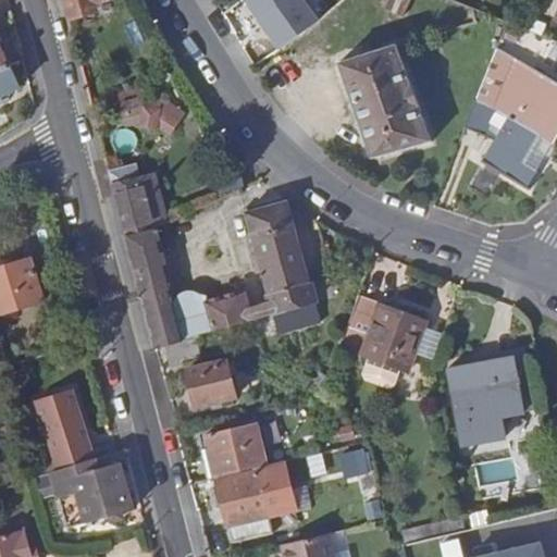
[(64,0),(70,17),(93,11),(90,2),(99,0),(64,0)]
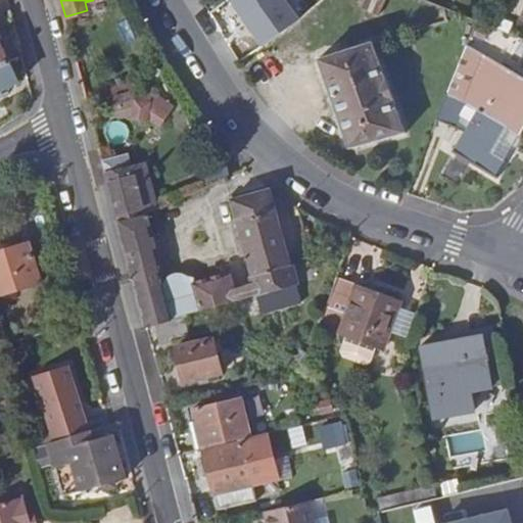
[(286,0),(233,0),(265,44),(299,18),(286,0)]
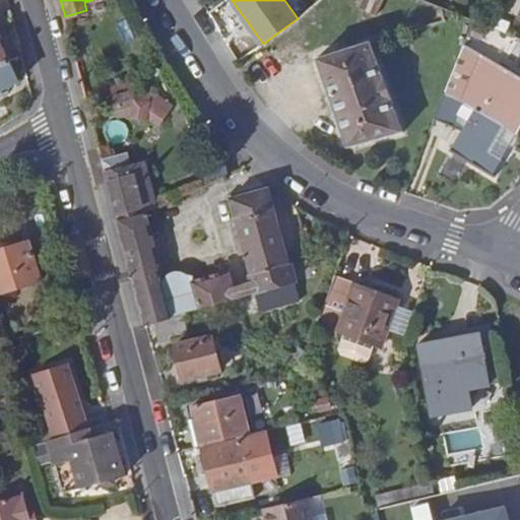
[(364,0),(360,10),(374,16),(380,0),(364,0)]
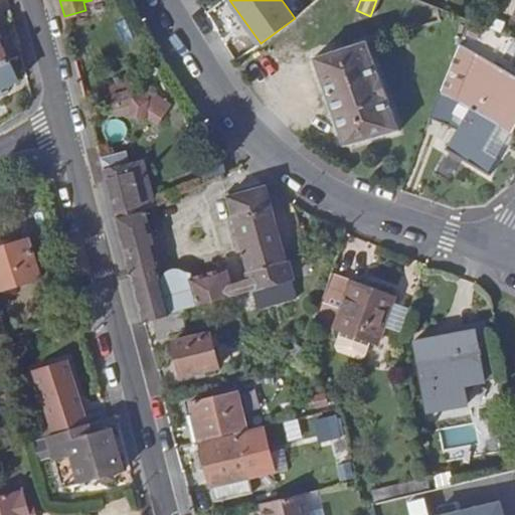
[(126,18),(115,21),(121,44),(132,40),(126,18)]
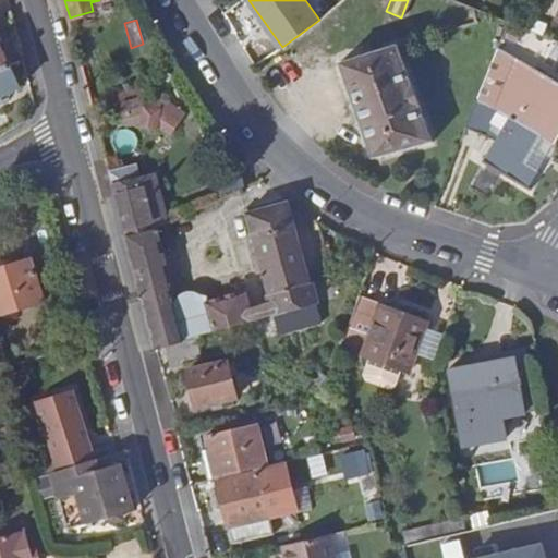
[(397,46),(339,63),(371,157),(429,142),(397,46)]
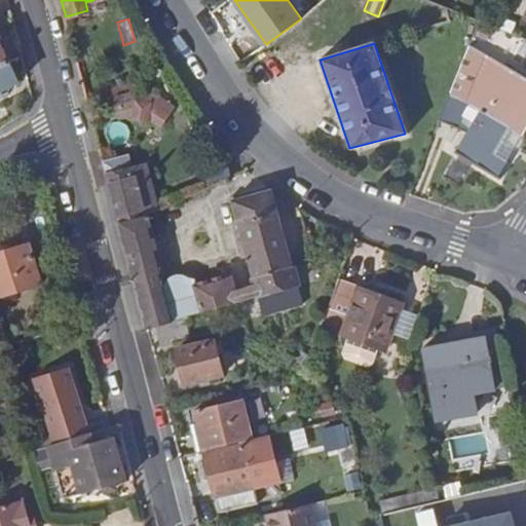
[(0,67),(9,63),(0,44),(0,67)]
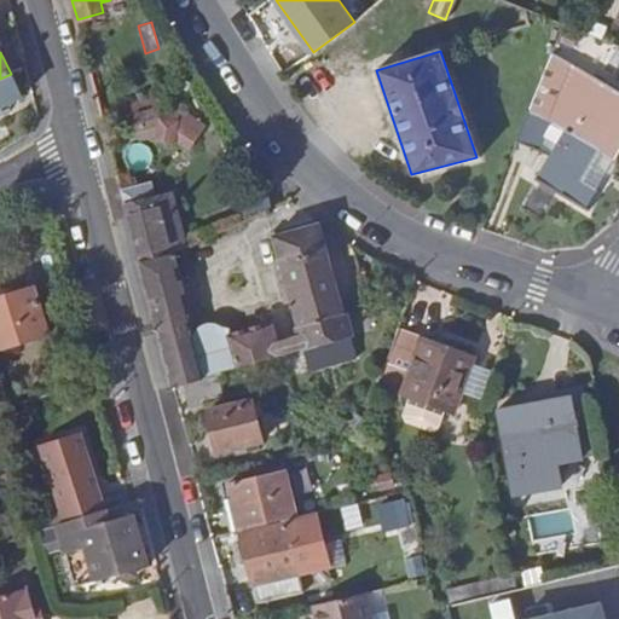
[(553,53),(531,109),(550,121),(573,63),(553,53)]
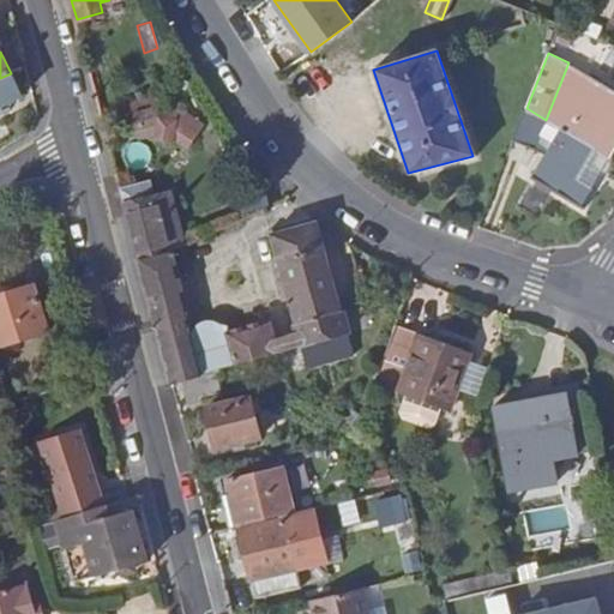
[(0,108),(23,97),(11,73),(0,78),(0,121),(1,121),(0,118),(0,108)]
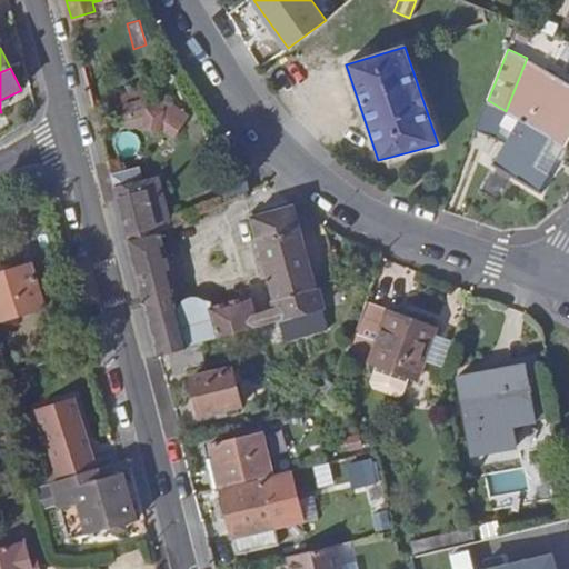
[(568,116),(568,86),(547,72),(518,119),(556,140),(568,116)]
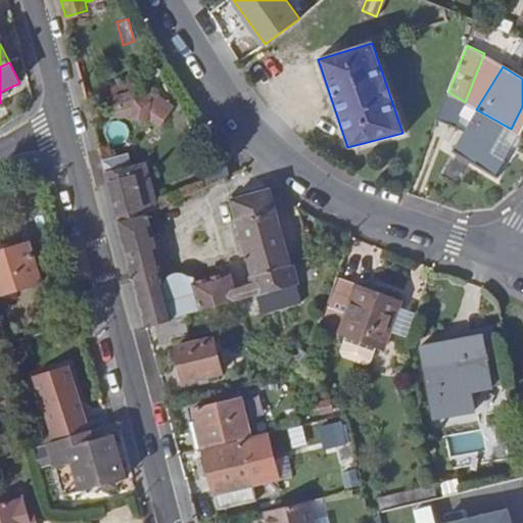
[(117,105),(136,100),(131,84),(113,89),(117,105)]
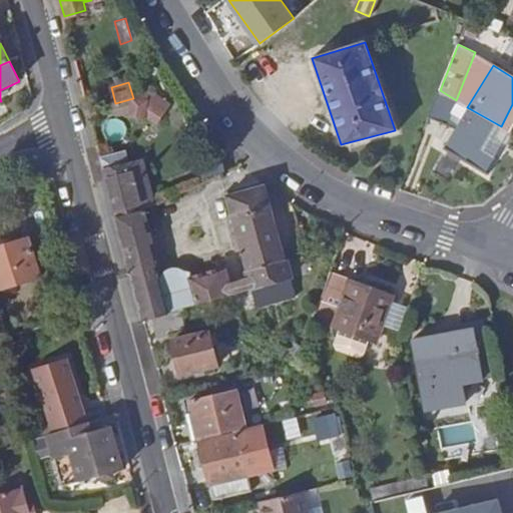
[(440,90),(429,117),(456,128),(443,149),(485,173),(495,157),(486,151),(501,126),(467,107),(456,100),(440,90)]
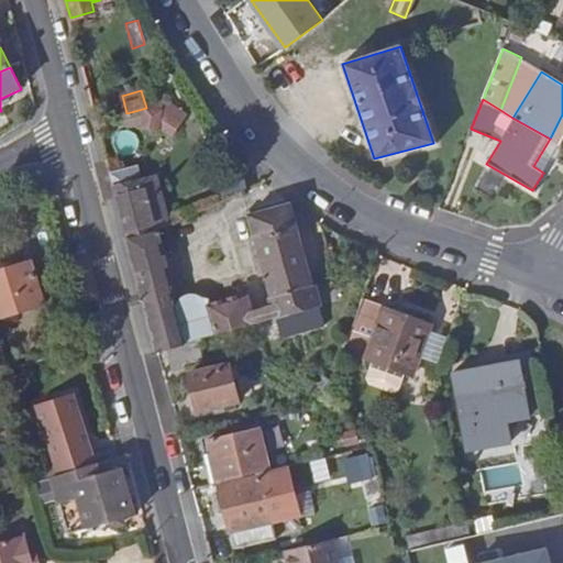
[(562,114),(550,139),(560,144),(562,139),(562,114)]
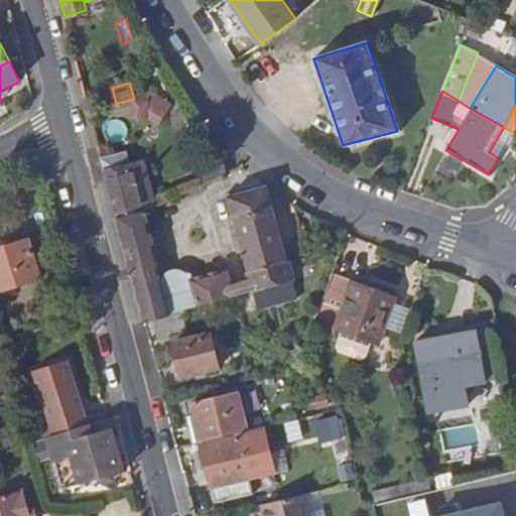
[(498,158),(513,132),(504,127),(489,152),(498,158)]
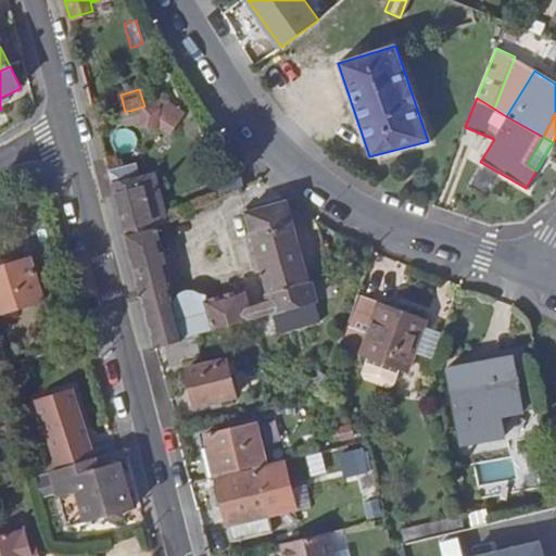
[(109,168),(113,185),(140,178),(136,163),(109,168)]
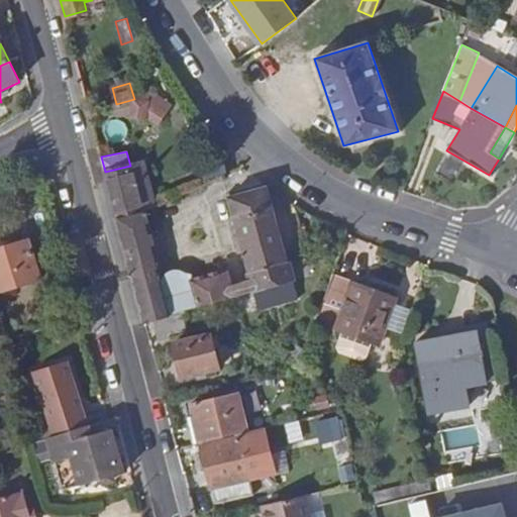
[(117,217),(145,210),(157,205),(146,163),(130,166),(105,172),(117,217)]
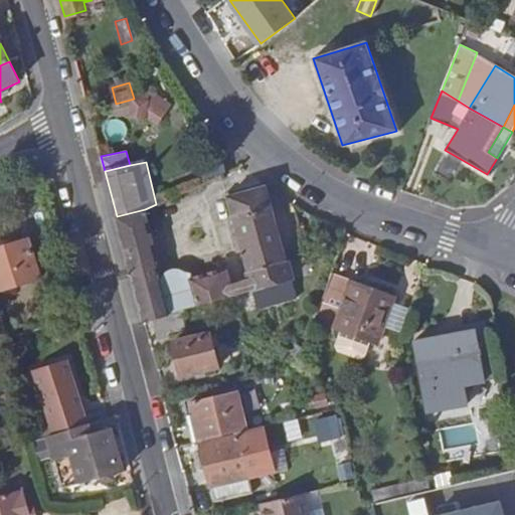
[(228,198),(253,289),(259,306),(297,295),(267,187),(228,198)]
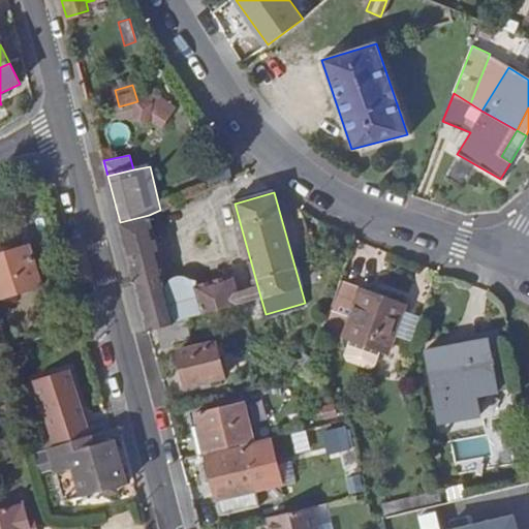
[(120,222),(147,328),(155,325),(172,321),(165,294),(161,276),(163,275),(149,215),(120,222)]
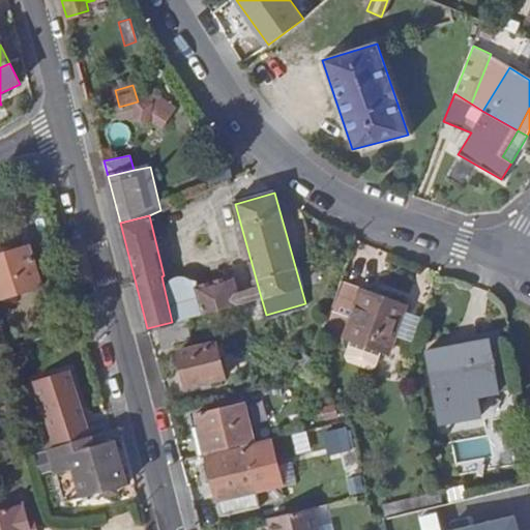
[(30,245),(0,255),(0,299),(43,287),(30,245)]
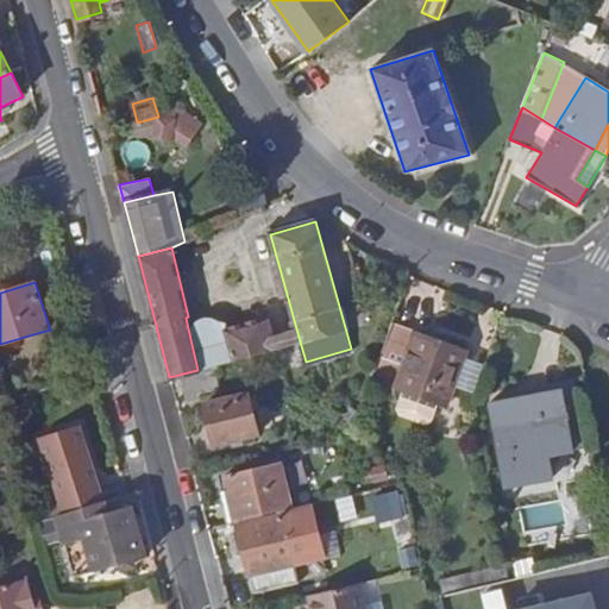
[(234,360),(271,350),(264,320),(227,330),(234,360)]
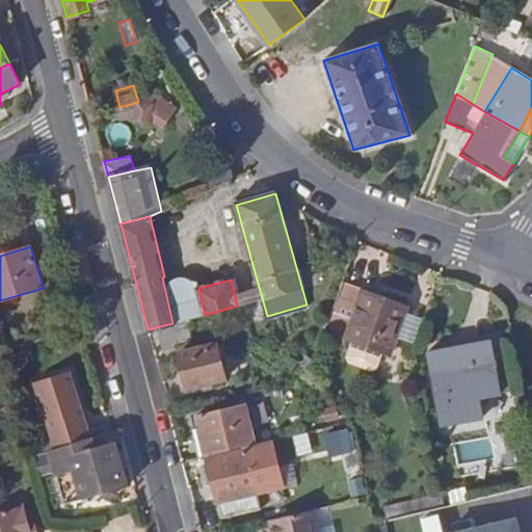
[(344,281),(324,333),(354,343),(349,356),(352,363),(371,370),(377,367),(383,353),(391,356),(409,306),(344,281)]
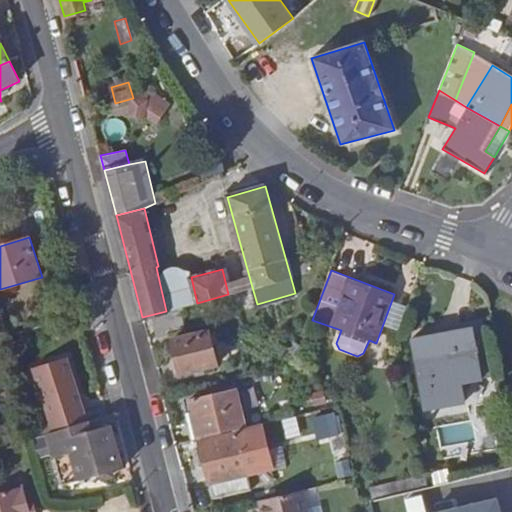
[(166,311),(177,307),(197,303),(191,277),(160,285),(166,311)]
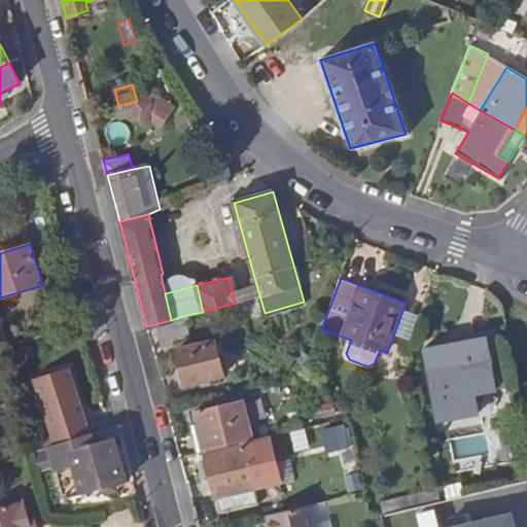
[(171,320),(154,324),(161,347),(172,345),(171,339),(186,334),(182,316),(171,320)]
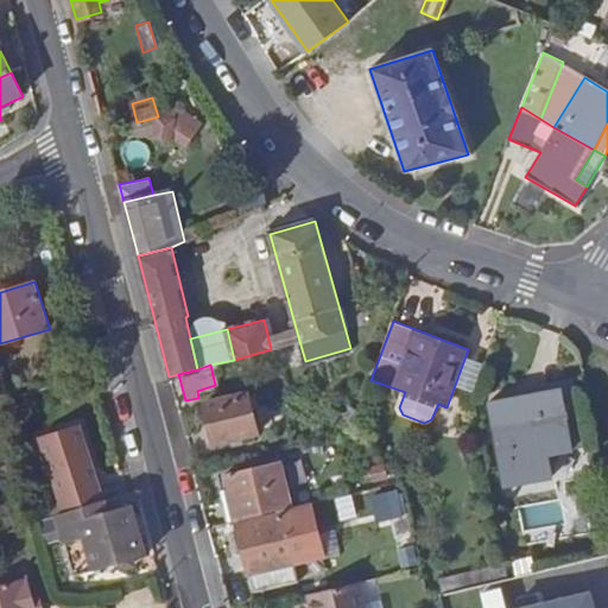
[(559,392),(514,399),(518,422),(494,425),(505,482),(550,474),(546,451),(569,447),(559,392)]
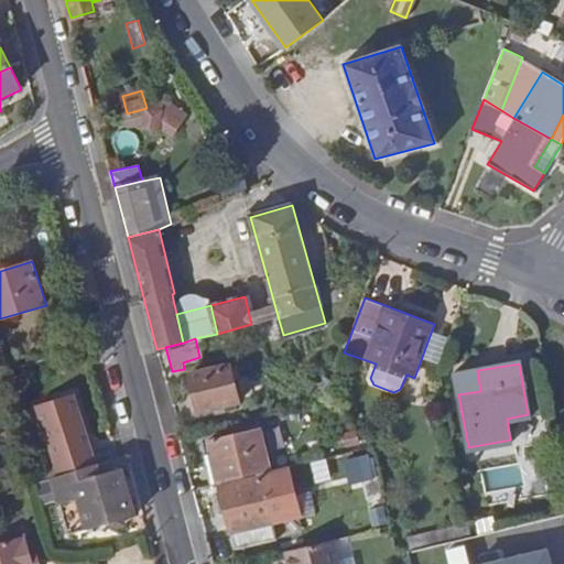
[(236,401),(228,365),(188,376),(197,411),(236,401)]
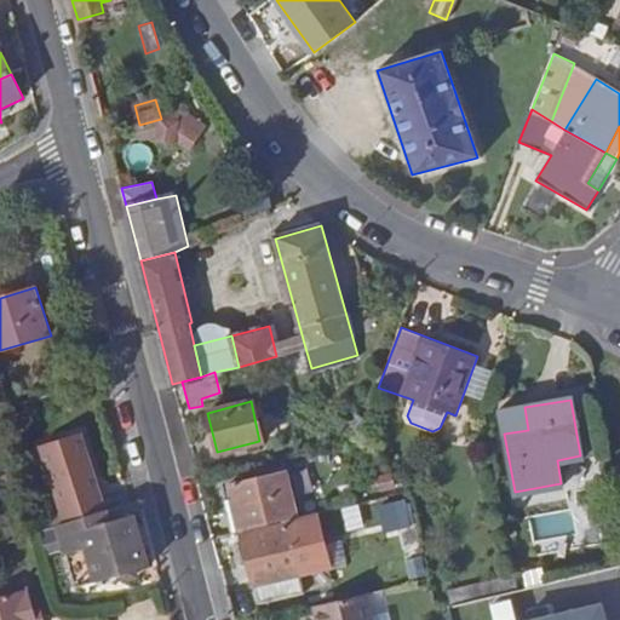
[(528,430),(524,407),(499,411),(504,434),(528,430)]
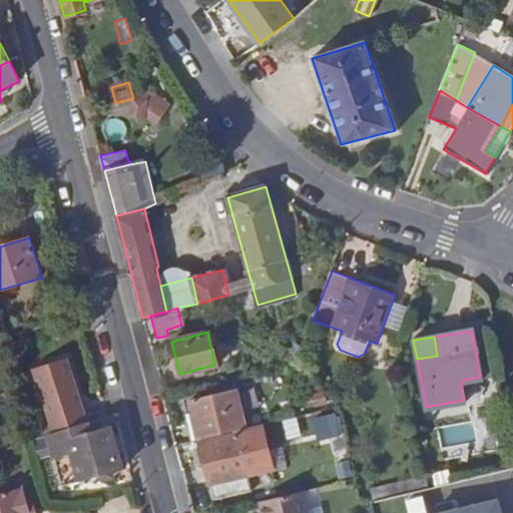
[(57,433),(87,423),(67,359),(30,369),(49,434),(57,433)]
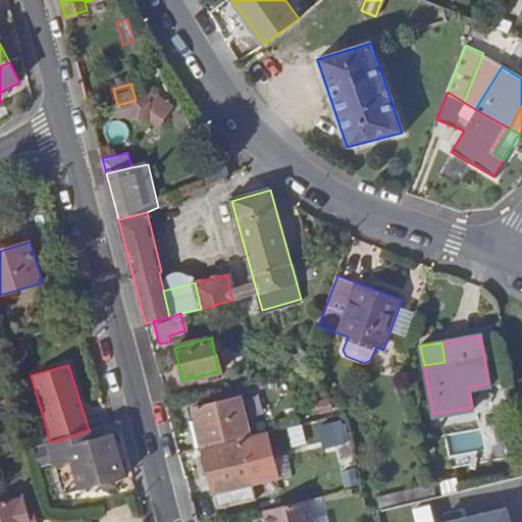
[(192,407),(201,446),(248,434),(238,396),(192,407)]
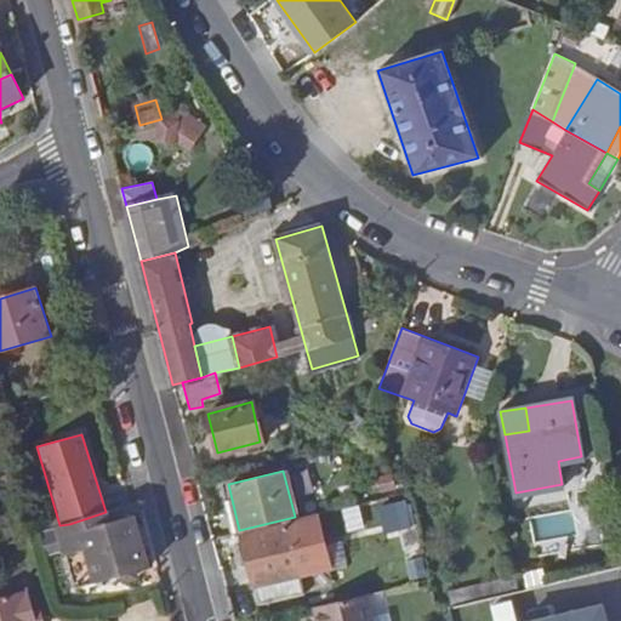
[(528,517),(534,546),(579,536),(573,507),(528,517)]
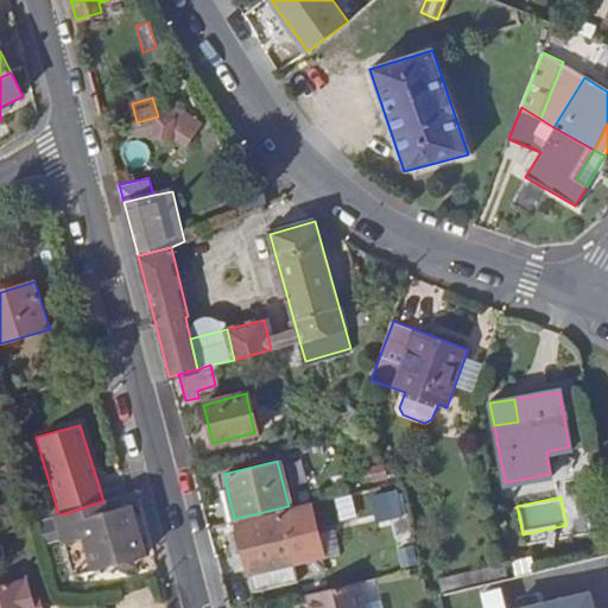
[(115,510),(112,499),(103,501),(68,513),(75,542),(88,538),(96,570),(146,556),(132,506),(115,510)]
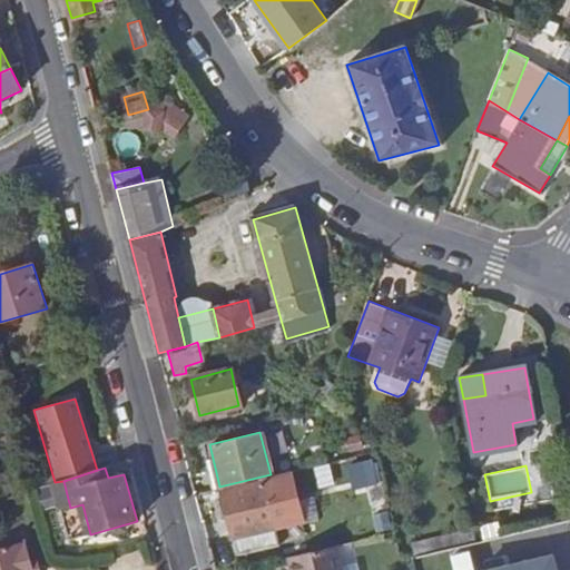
[(237,553),(277,544),(263,482),(222,492),(237,553)]
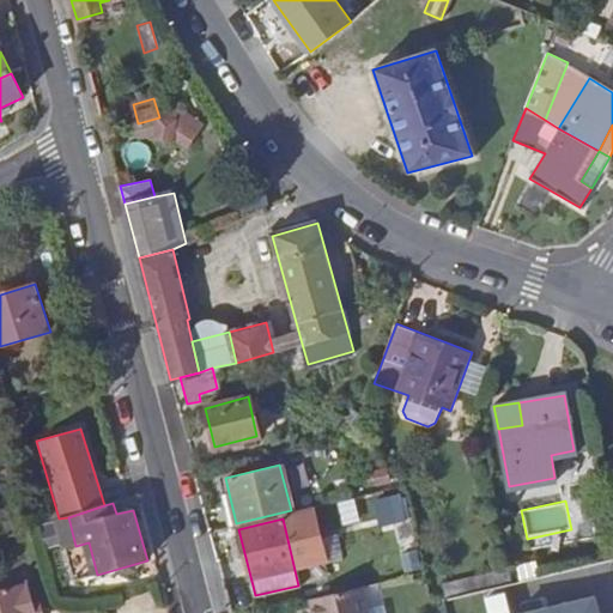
[(38,612),(30,582),(0,590),(0,612),(38,612)]
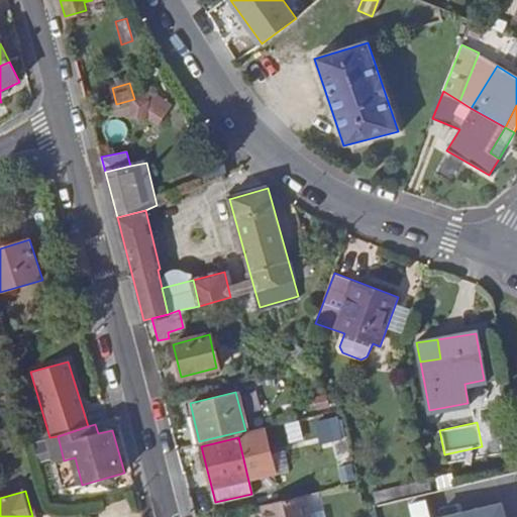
[(318,516),(312,493),(264,504),(267,516),(318,516)]
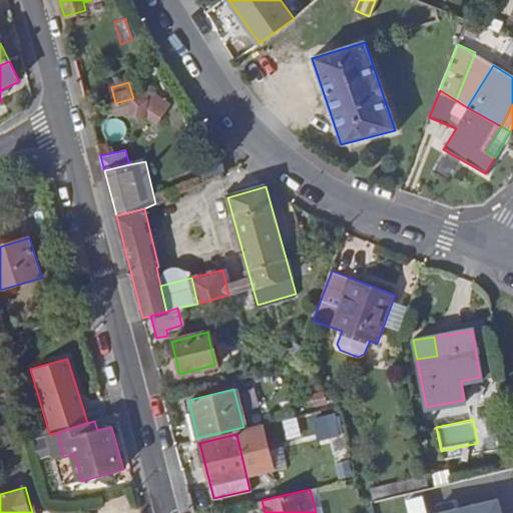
[(502,512),(500,499),(439,512),(502,512)]
